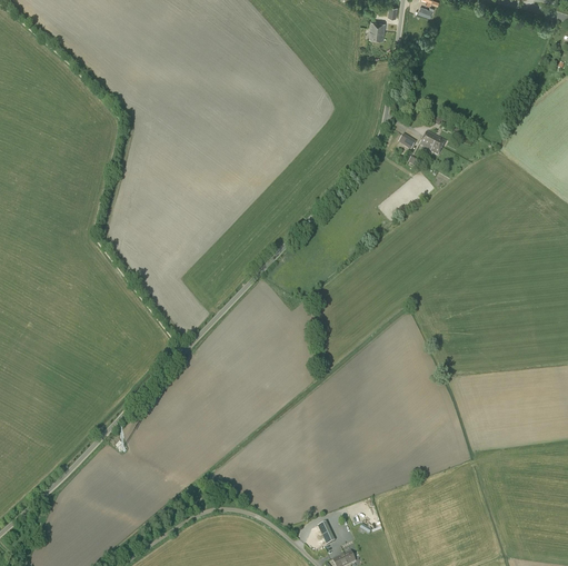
[(397,16),(398,5),(390,3),(389,15),(397,16)]
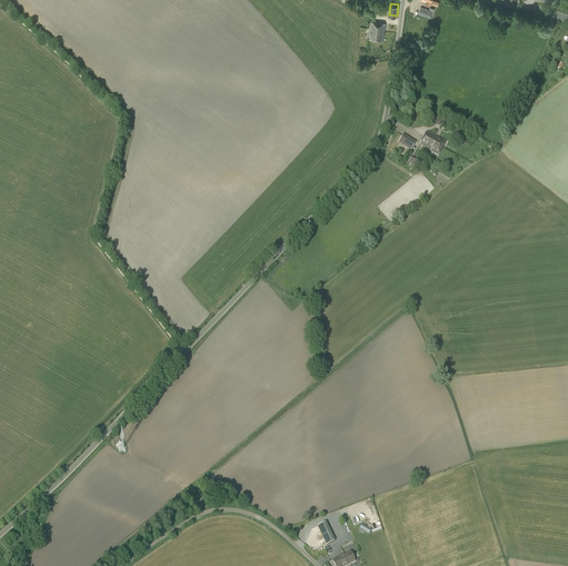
[(430,16),(434,8),(421,3),(419,11),(430,16)]
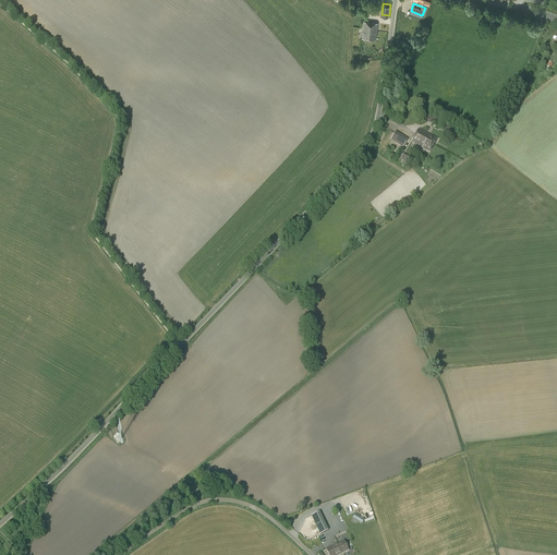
[(376,37),(378,21),(365,19),(363,35),(376,37)]
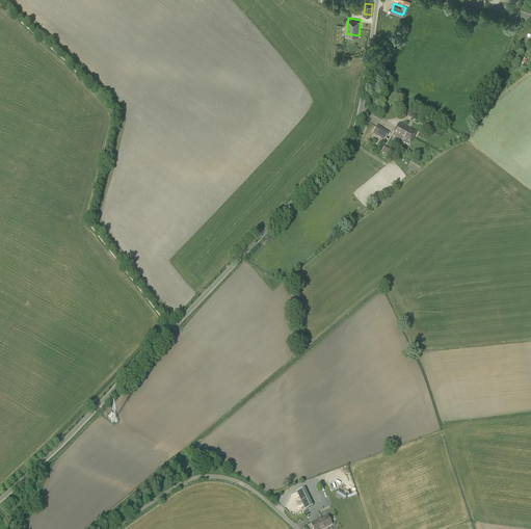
[(410,142),(418,130),(400,121),(393,132),(404,138),(403,138),(410,142)]
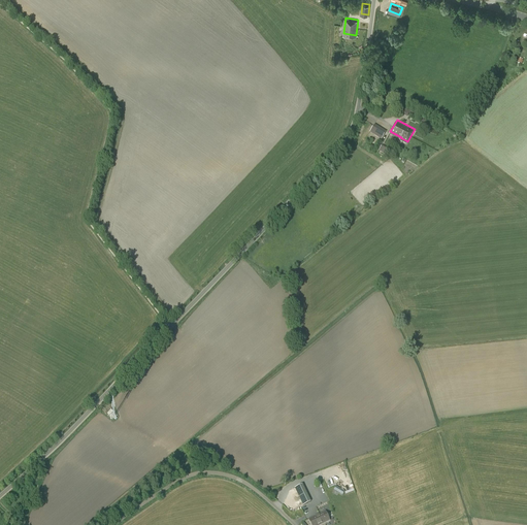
[(381,138),(387,128),(375,122),(370,129),(375,132),(373,134),(381,138)]
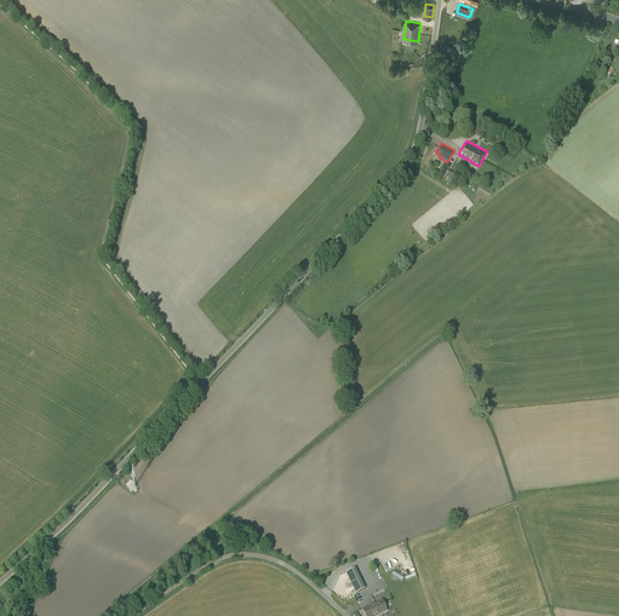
[(366,586),(364,580),(354,585),(356,589),(366,586)]
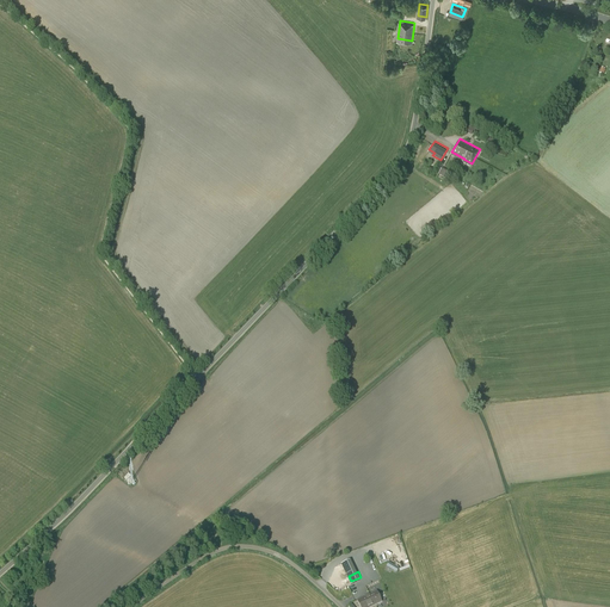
[(363,606),(364,606),(383,599),(377,587),(358,596),(363,606)]
